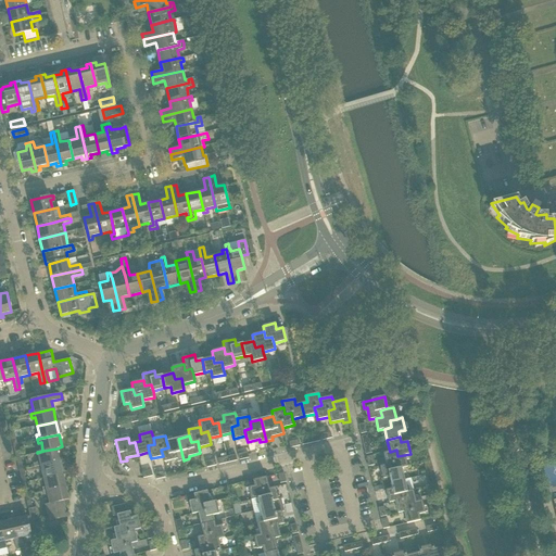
[(161,450),(163,456),(164,462),(176,459),(177,462),(184,460),(178,439),(166,441),(168,447),(161,450)]
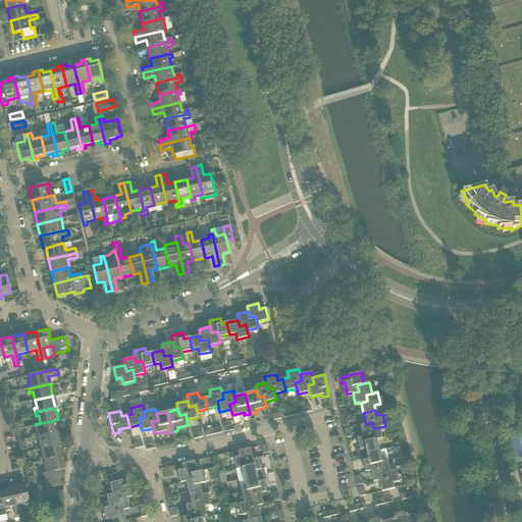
[(34,433),(35,437),(56,432),(53,421),(41,423),(35,425),(37,433),(34,433)]
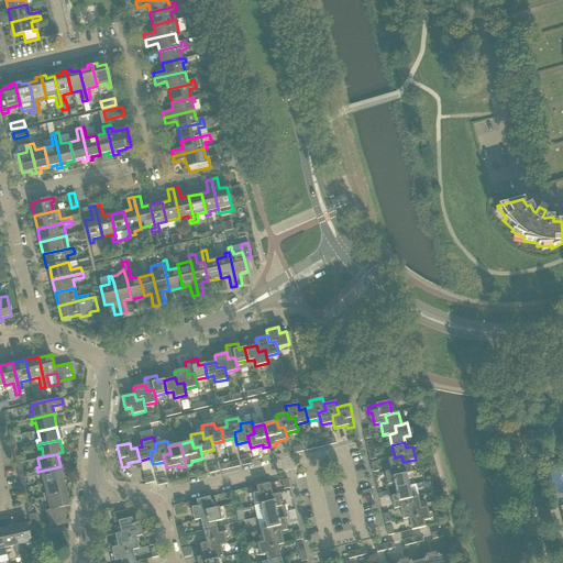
[(388,459),(392,471),(398,470),(399,476),(406,474),(412,473),(409,461),(403,462),(401,455),(395,457),(388,459)]
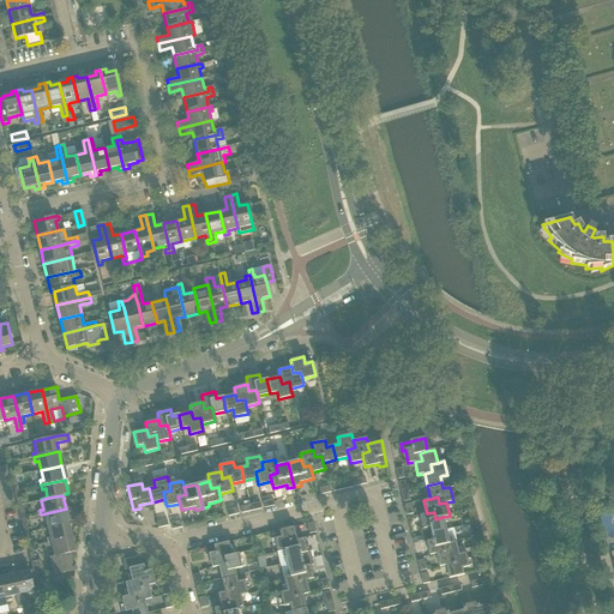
[(46,518),(48,528),(58,525),(70,523),(66,509),(41,515),(42,519),(46,518)]
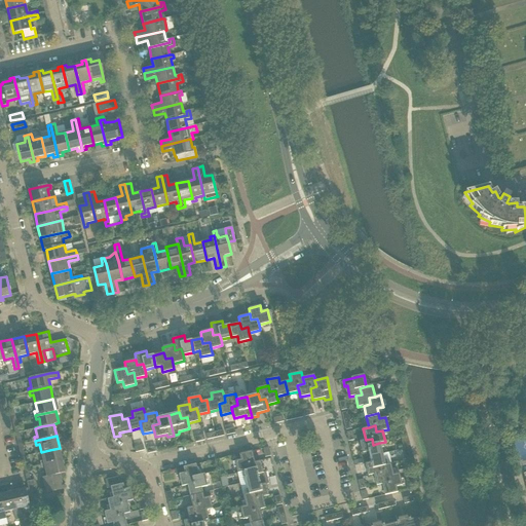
[(360,453),(362,458),(382,454),(379,443),(373,445),(372,439),(366,440),(361,441),(363,452),(360,453)]
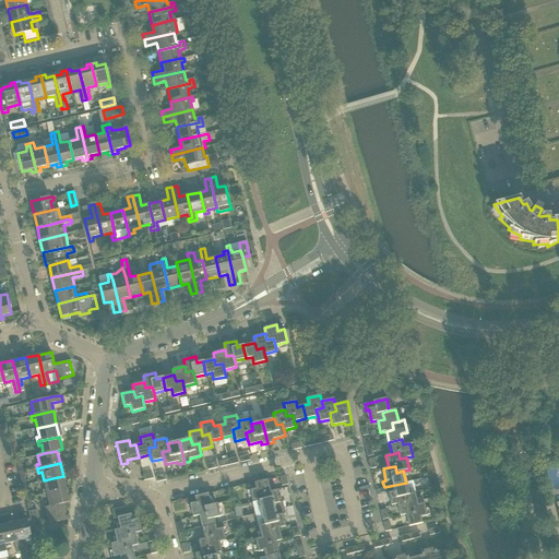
[(43,490),(44,495),(66,489),(63,476),(52,478),(44,480),(46,489),(43,490)]
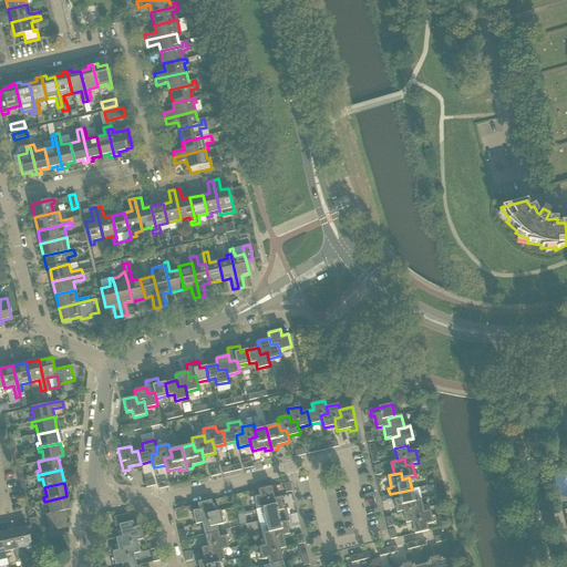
[(254,497),(256,508),(256,509),(263,508),(269,506),(268,500),(275,498),(271,486),(258,490),(259,495),(254,497)]
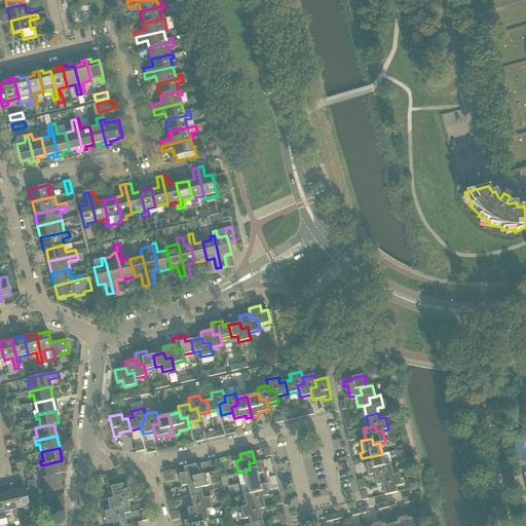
[(368,476),(374,474),(380,473),(378,466),(384,465),(382,454),(362,458),(363,464),(366,464),(368,476)]
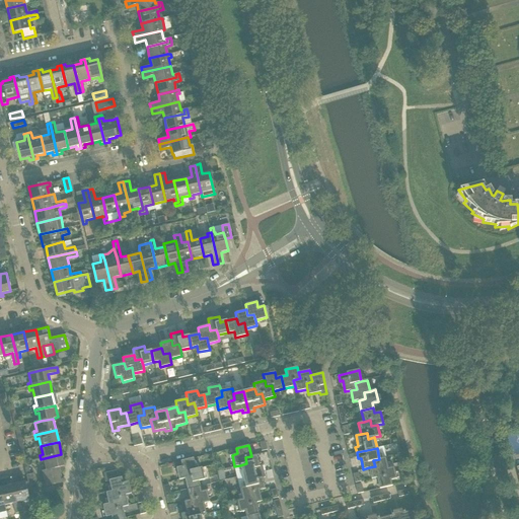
[(61,454),(41,459),(42,462),(44,461),(46,470),(43,471),(47,486),(63,482),(60,467),(64,466),(61,454)]
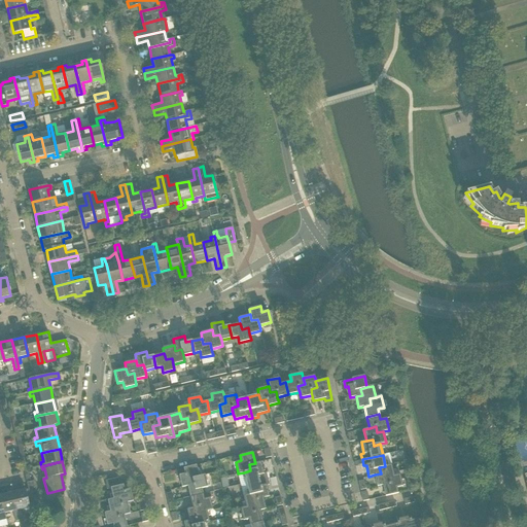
[(244,472),(247,484),(268,479),(266,472),(264,473),(260,462),(255,463),(249,464),(250,470),(244,472)]
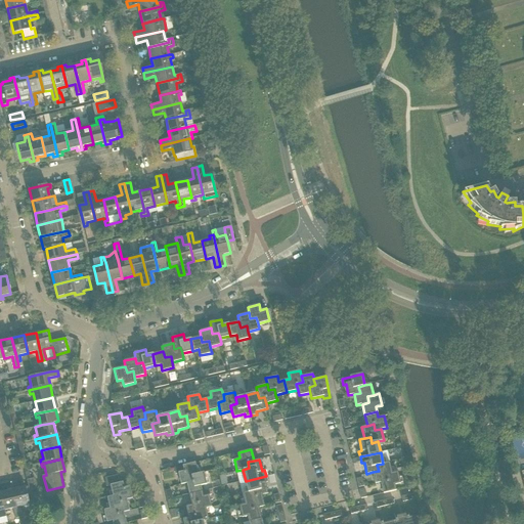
[(375,483),(381,482),(387,481),(386,475),(392,473),(389,462),(383,464),(377,465),(379,471),(373,472),(375,483)]
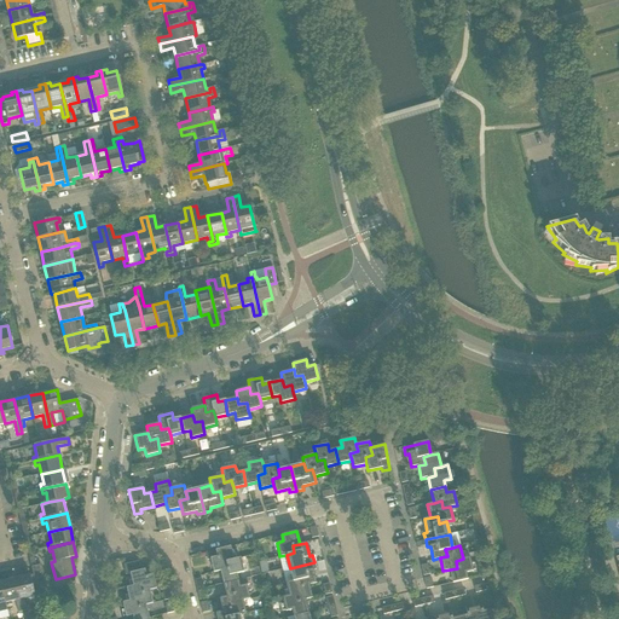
[(210,559),(214,572),(221,571),(227,570),(226,561),(233,560),(230,547),(206,553),(208,560),(210,559)]
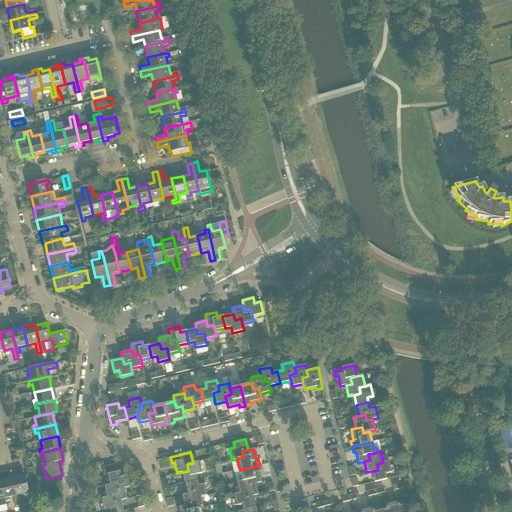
[(24,462),(26,469),(29,483),(36,482),(33,467),(30,468),(28,461),(24,462)]
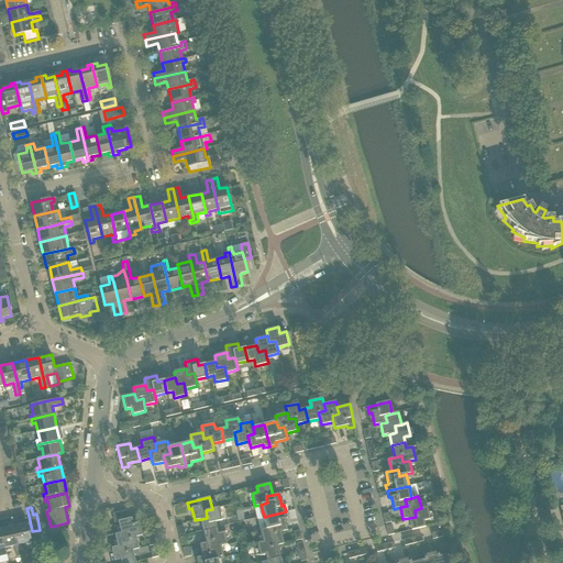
[(416,517),(409,518),(411,529),(412,530),(426,527),(423,521),(430,519),(427,507),(421,508),(415,510),(416,517)]
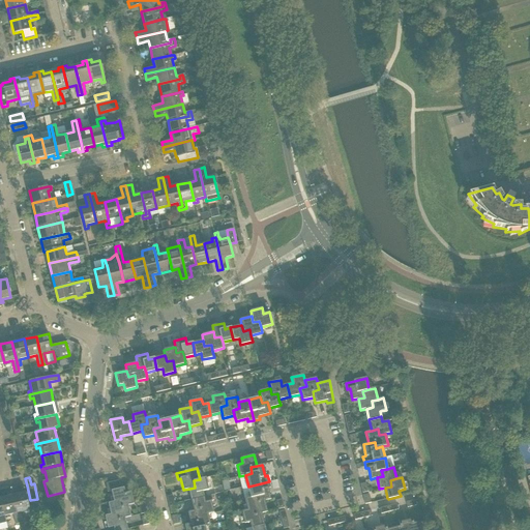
[(189,489),(192,500),(204,497),(203,492),(208,490),(206,478),(200,479),(194,480),(195,488),(189,489)]
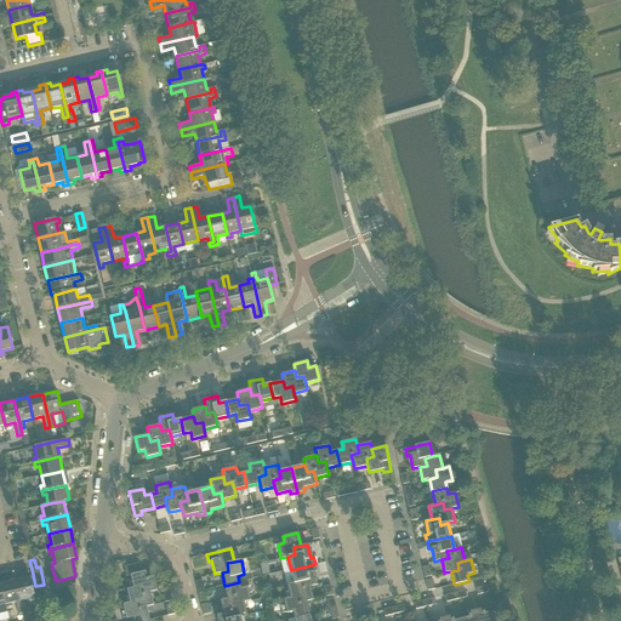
[(131,576),(135,588),(141,587),(143,593),(151,592),(157,591),(154,577),(157,576),(155,569),(144,571),(143,564),(138,564),(125,567),(127,576),(131,576)]
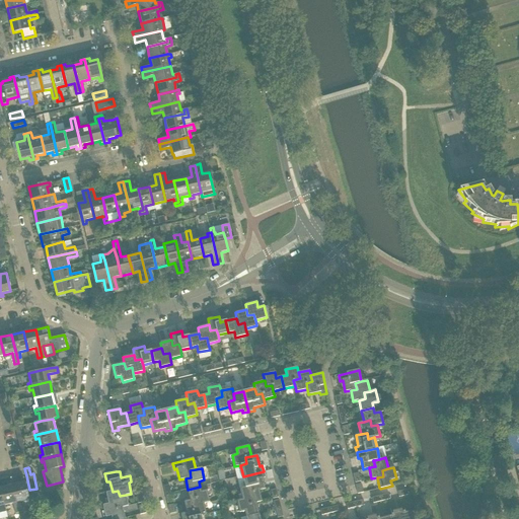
[(243,476),(245,487),(251,486),(253,492),(260,491),(265,489),(263,477),(265,477),(264,471),(243,476)]
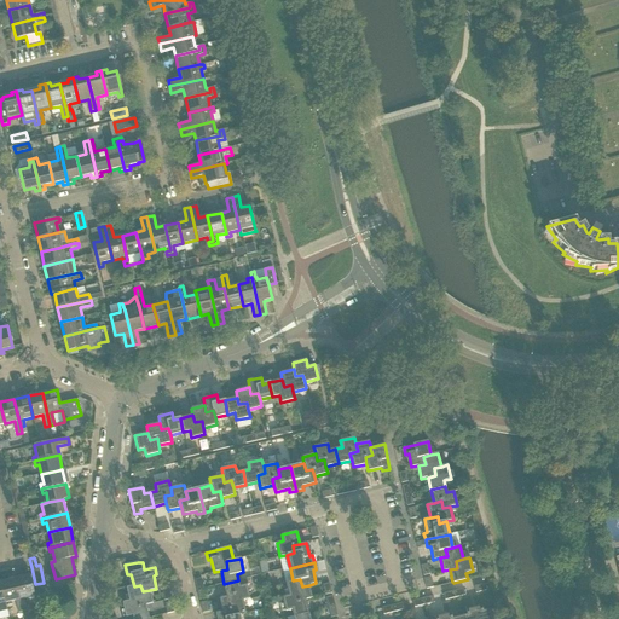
[(29,574),(15,578),(23,611),(27,611),(24,599),(34,596),(29,574)]
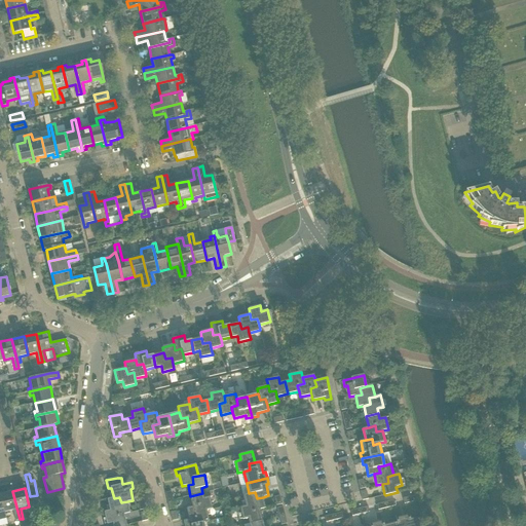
[(12,491),(1,494),(5,513),(13,511),(15,520),(20,519),(12,491)]
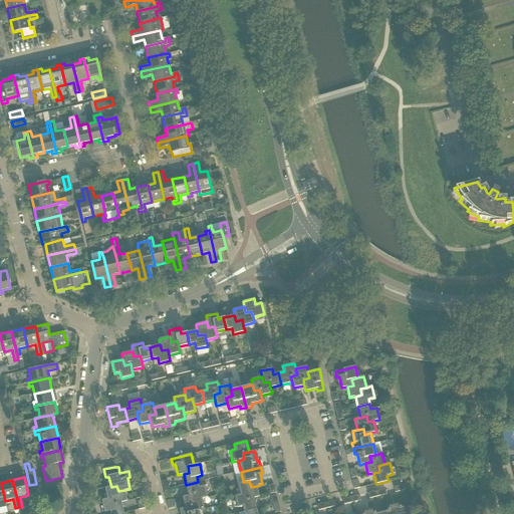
[(238,484),(240,495),(246,493),(247,499),(253,498),(259,497),(257,486),(251,487),(249,481),(243,482),(238,484)]
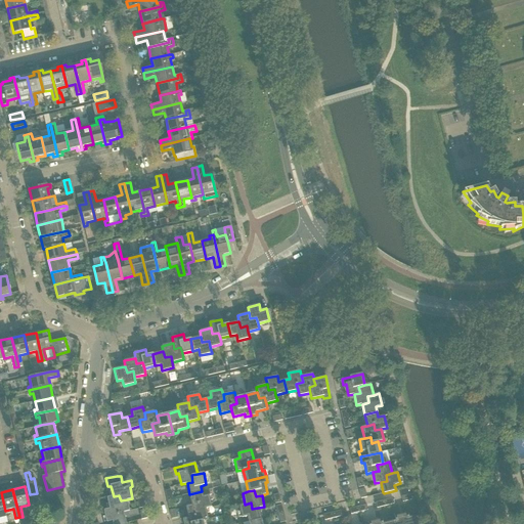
[(189,494),(192,505),(199,504),(200,510),(206,508),(211,507),(209,495),(203,496),(202,491),(189,494)]
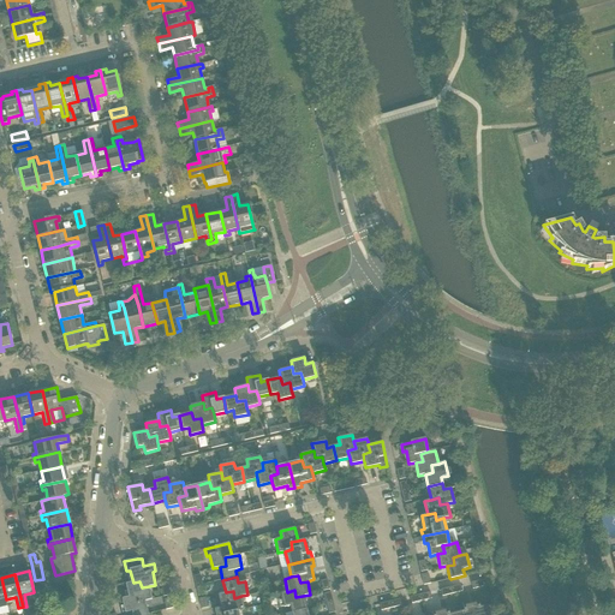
[(126,584),(130,597),(136,596),(138,603),(145,601),(151,599),(149,586),(142,587),(139,581),(133,583),(126,584)]
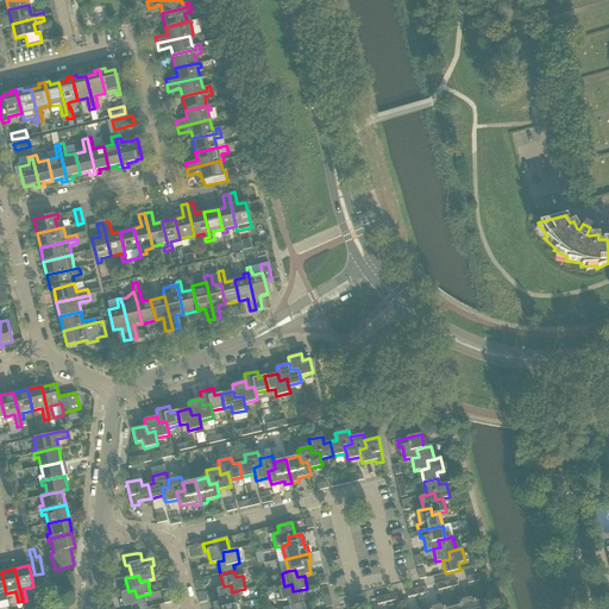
[(288,600),(289,606),(303,603),(300,590),(293,591),(292,584),(284,586),(278,588),(281,601),(288,600)]
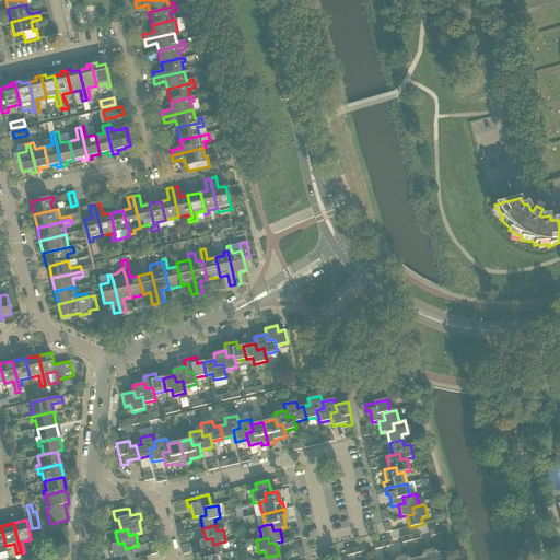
[(199,541),(201,553),(208,551),(210,558),(217,557),(223,555),(220,543),(213,545),(212,538),(206,539),(199,541)]
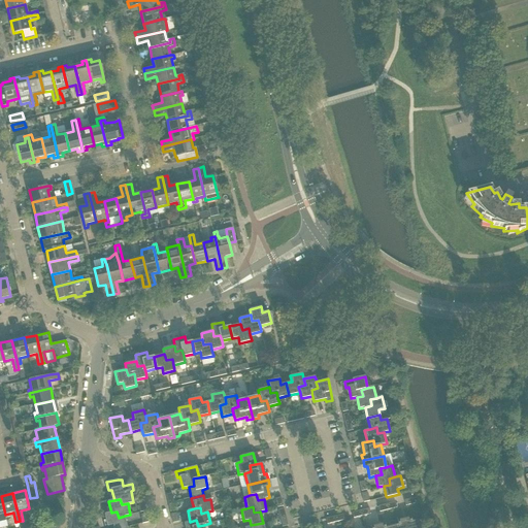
[(113,525),(114,527),(121,527),(127,527),(125,516),(119,518),(117,512),(111,513),(105,515),(108,526),(113,525)]
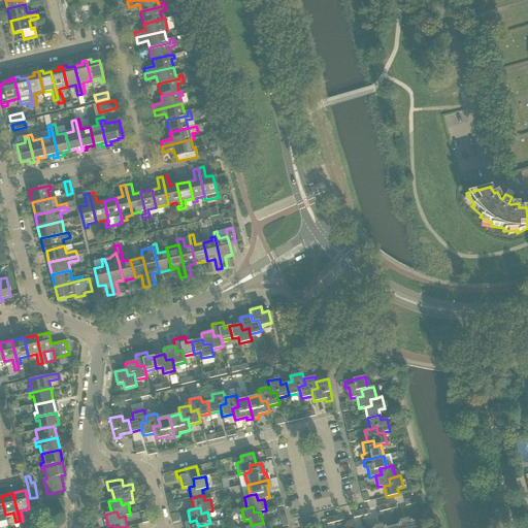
[(410,517),(404,519),(405,527),(420,527),(419,520),(411,521),(410,517)]
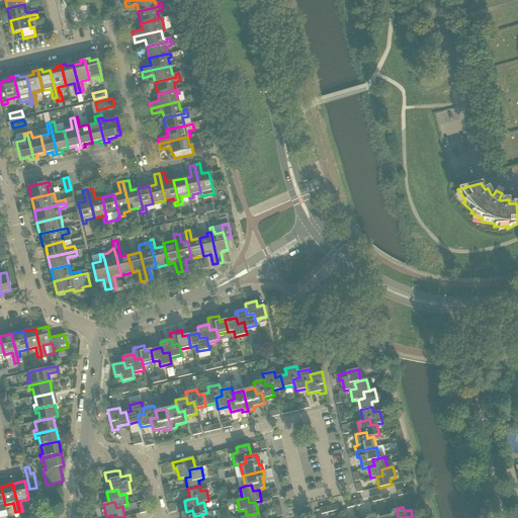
[(391,514),(384,516),(384,517),(398,517),(397,509),(390,510),(391,514)]
